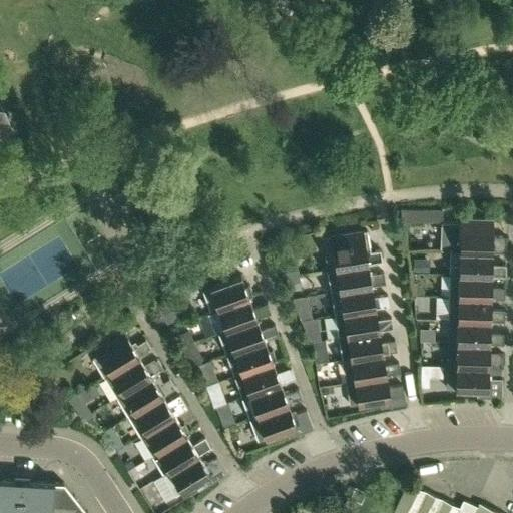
[(402,211),(402,221),(416,221),(416,211),(416,208),(402,208),(402,211)]
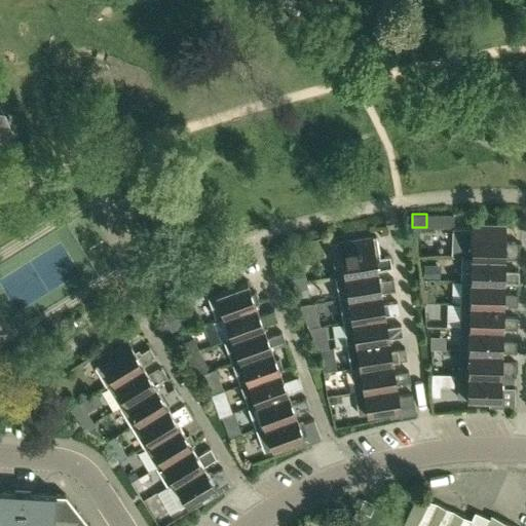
[(519,241),(503,240),(503,235),(504,225),(471,224),(471,229),(452,229),(451,258),(462,258),(503,259),(508,259),(518,259),(519,259),(519,241)]
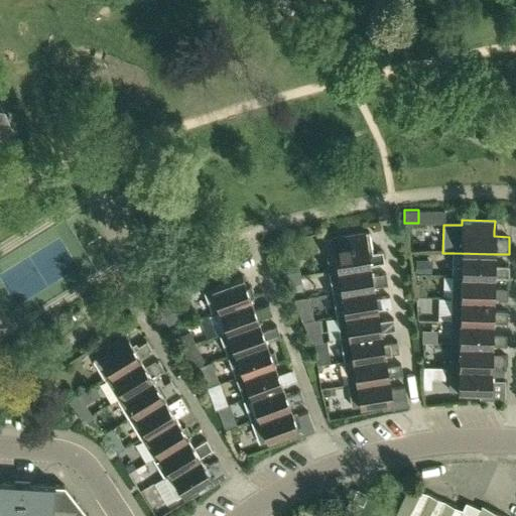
[(384,262),(382,251),(372,252),(368,232),(324,239),(330,271),(369,264),(384,262)]
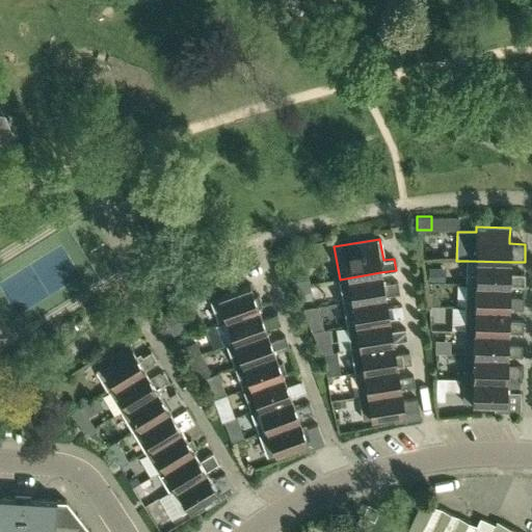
[(524,286),(524,274),(509,273),(509,262),(468,261),(467,285),(508,286),(524,286)]
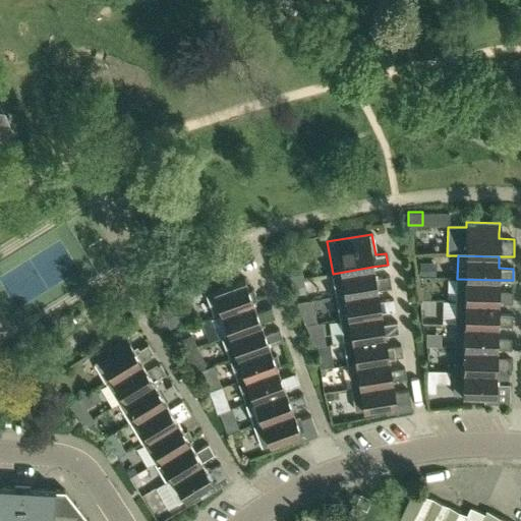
[(419,263),(419,276),(430,276),(430,264),(419,263)]
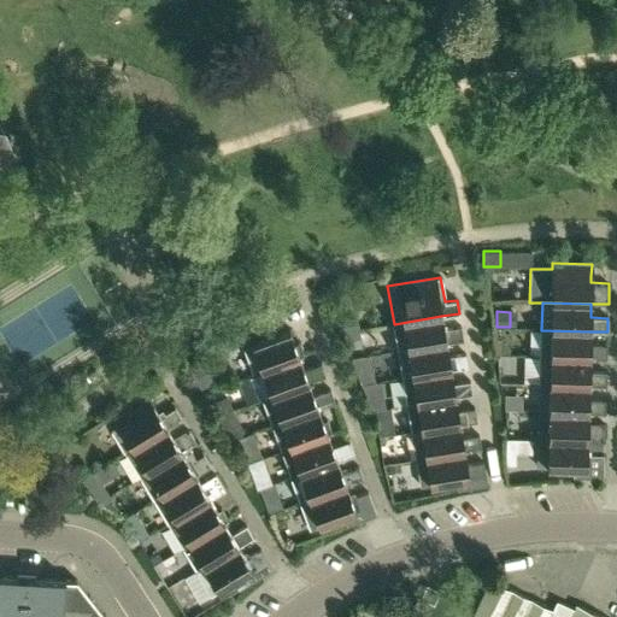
[(463,340),(460,327),(444,330),(441,316),(394,324),(399,351),(446,344),(463,340)]
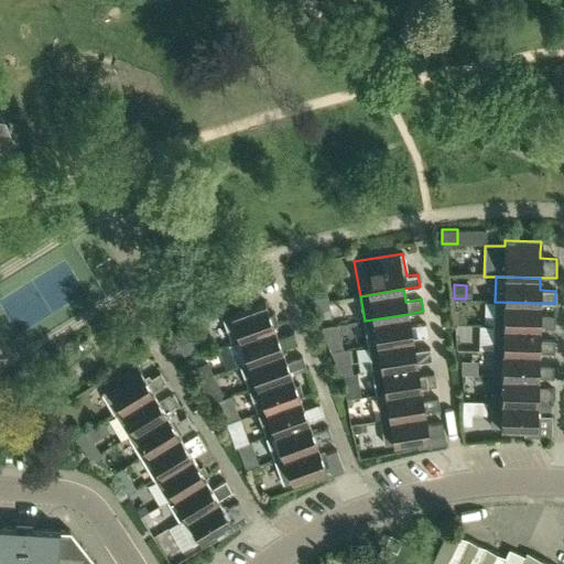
[(328,292),(308,295),(312,304),(329,302),(328,292)]
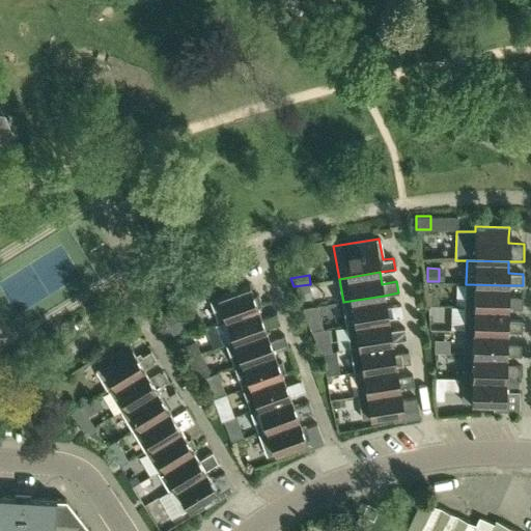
[(315,284),(316,292),(339,290),(339,282),(315,284)]
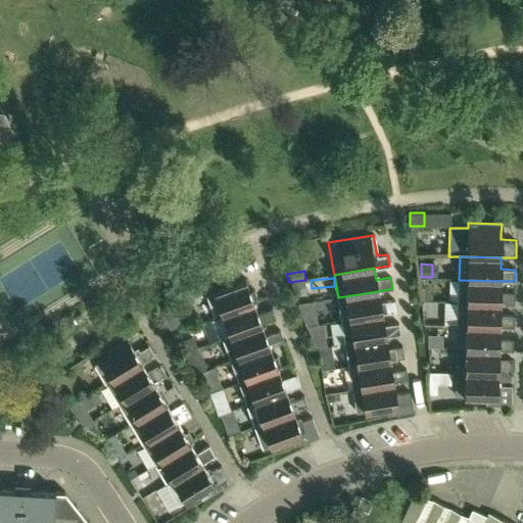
[(249,292),(244,280),(206,294),(216,318),(253,303),(257,302),(253,291),(249,292)]
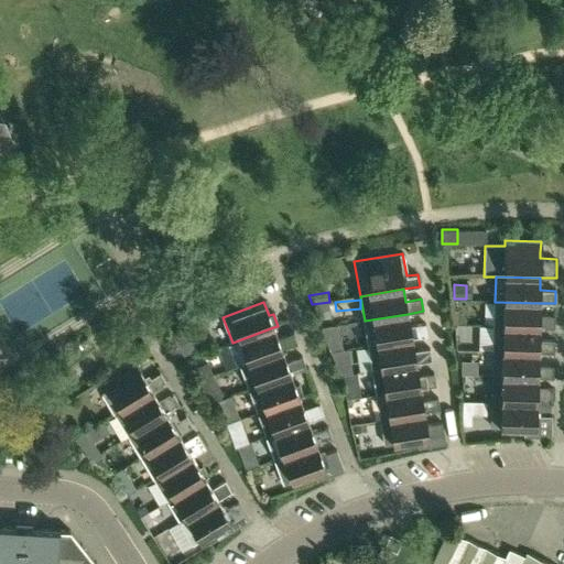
[(554,328),(555,316),(539,316),(539,303),(495,302),(495,326),(539,327),(554,328)]
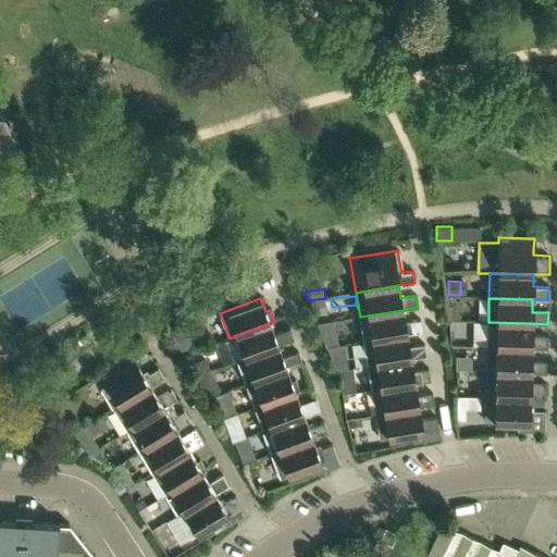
[(422,332),(420,320),(405,322),(403,310),(360,317),(363,342),(407,334),(422,332)]
